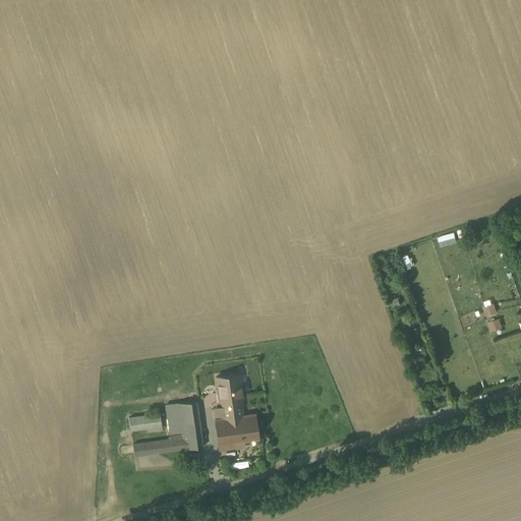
[(483,306),(486,314),(498,310),(495,302),(483,306)]
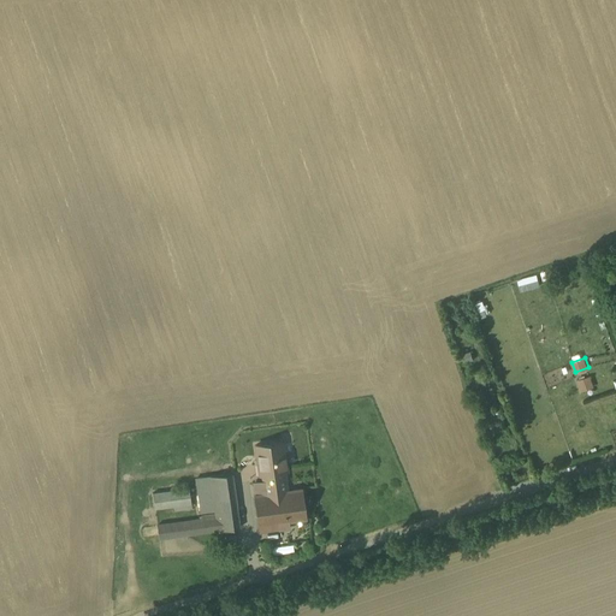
[(592,375),(579,378),(581,391),(596,388),(592,375)]
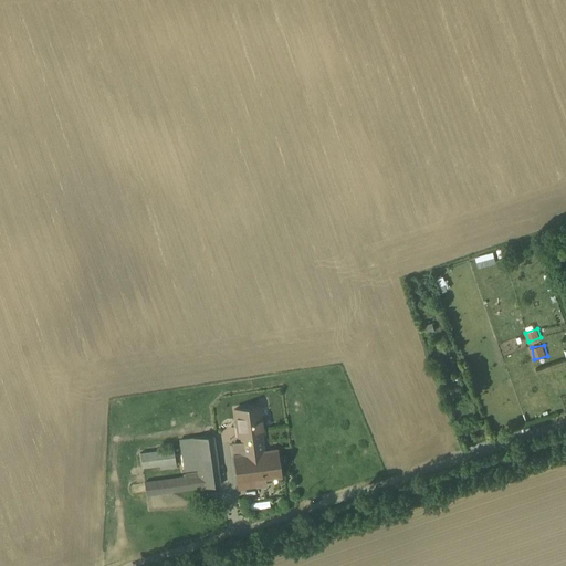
[(260,406),(234,409),(239,437),(241,436),(242,442),(262,440),(261,433),(263,432),(260,406)]
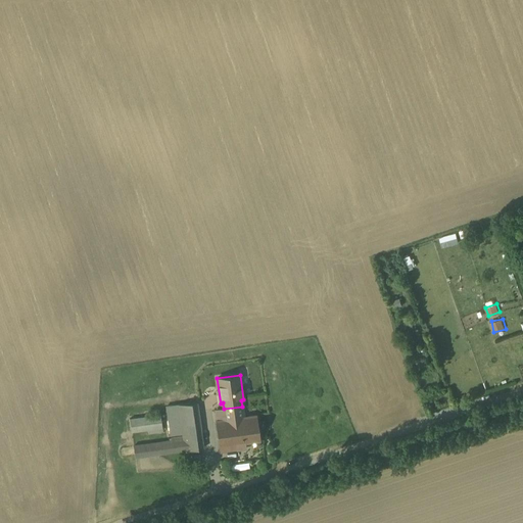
[(196,402),(167,407),(171,435),(183,433),(183,436),(171,438),(172,440),(134,445),(135,458),(185,450),(203,448),(196,402)]
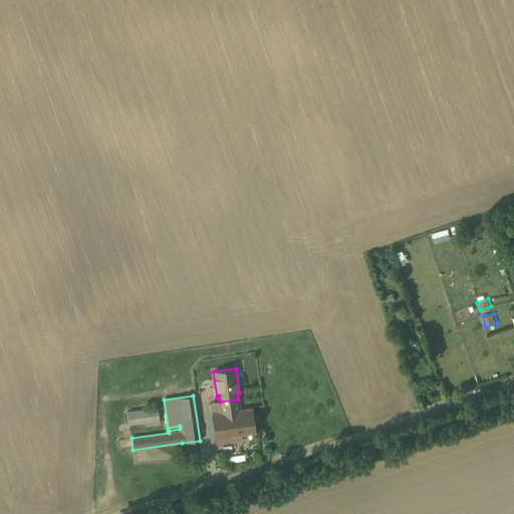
[(213,413),(240,410),(238,400),(220,402),(212,404),(213,413)]
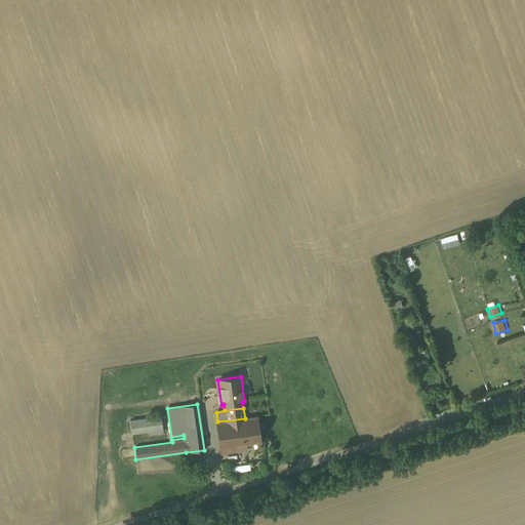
[(161,416),(130,420),(132,434),(163,430),(161,416)]
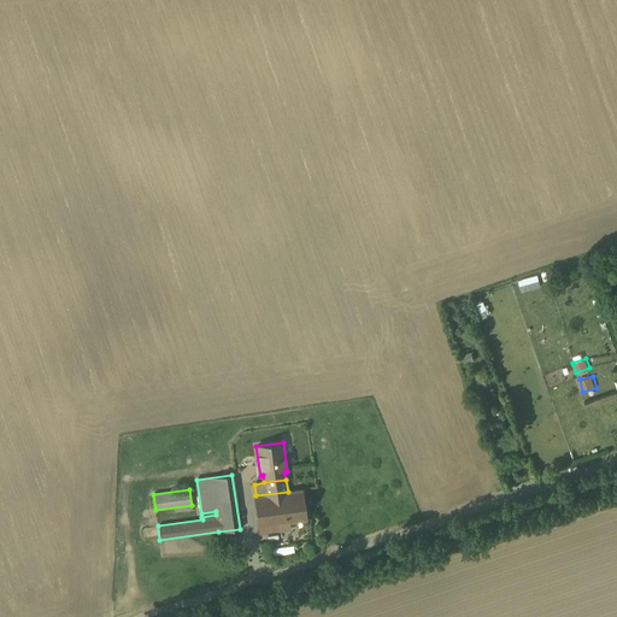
[(256,495),(254,497),(258,526),(278,523),(278,530),(289,529),(288,522),(307,519),(303,489),(288,492),(256,495)]
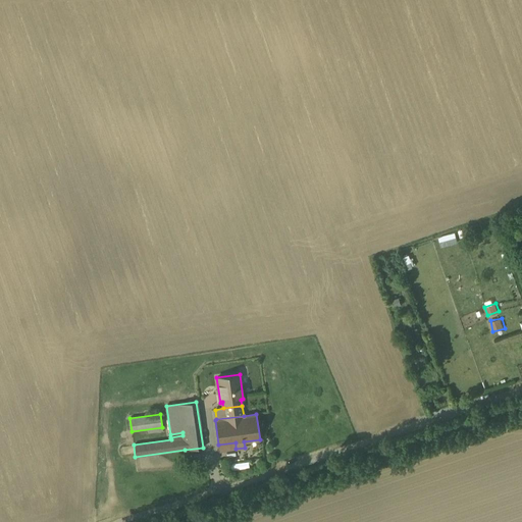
[(219,452),(236,449),(236,442),(218,445),(219,452)]
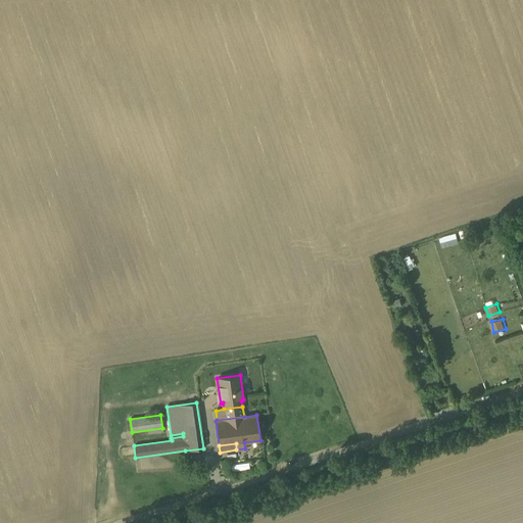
All buildings are outlined.
